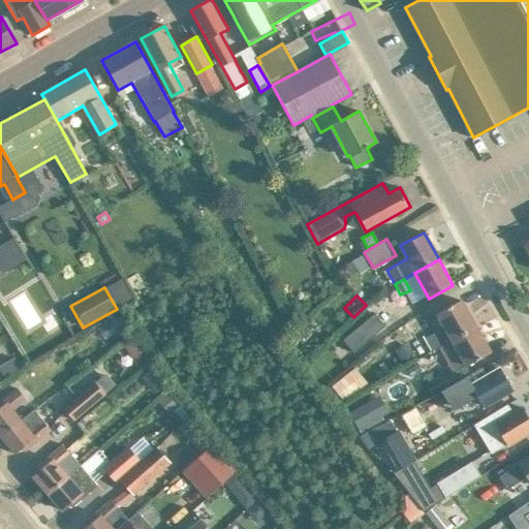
[(461,300),(436,314),(452,340),(475,327),(461,300)]
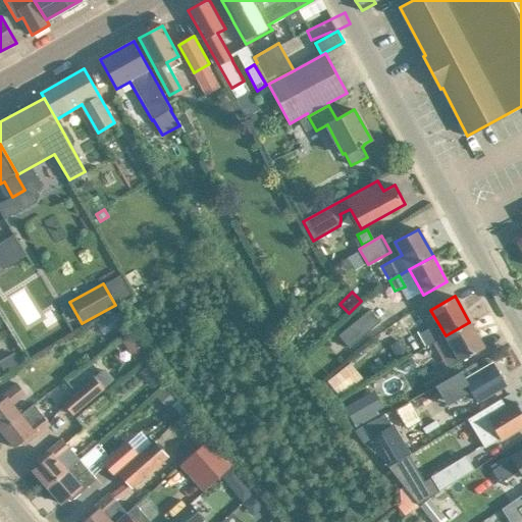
[(349,347),(380,321),(370,308),(338,334),(349,347)]
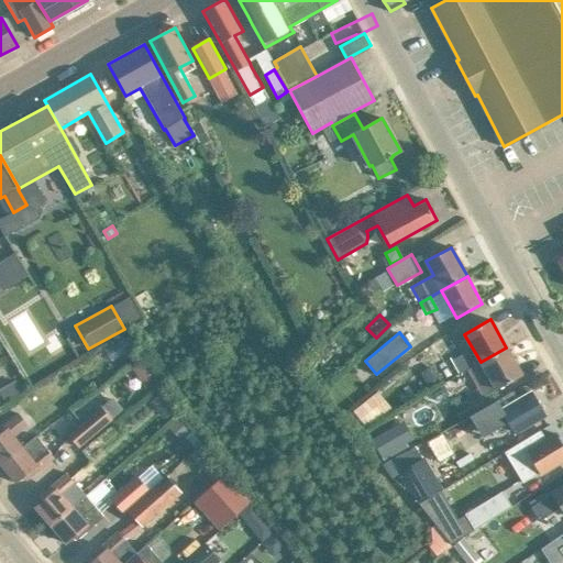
[(506,348),(481,362),(496,390),(521,375),(506,348)]
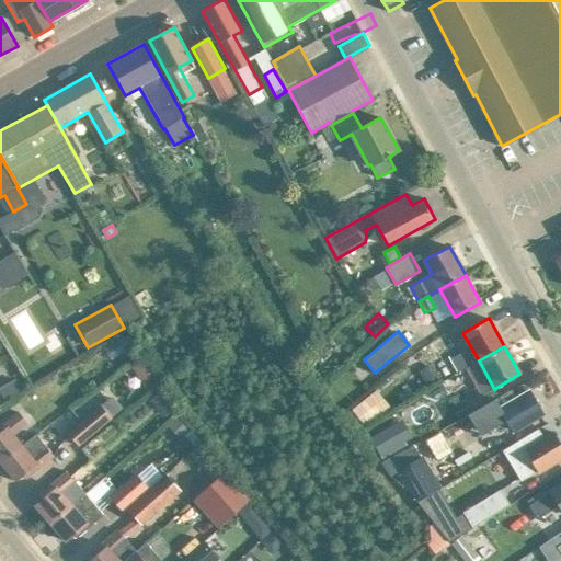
[(449,358),(456,373),(468,366),(460,352),(449,358)]
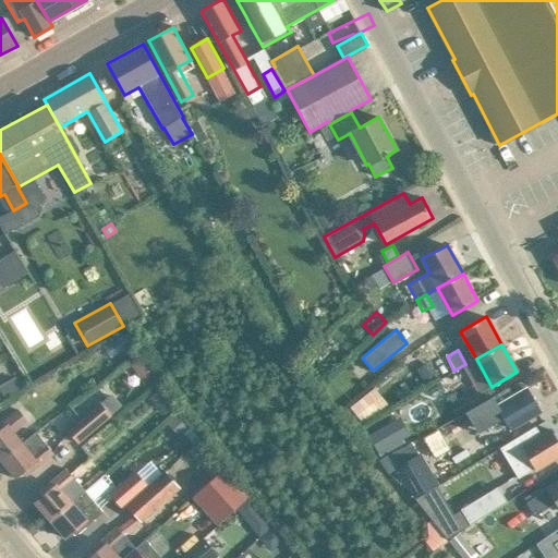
[(429,365),(417,372),(426,386),(437,379),(429,365)]
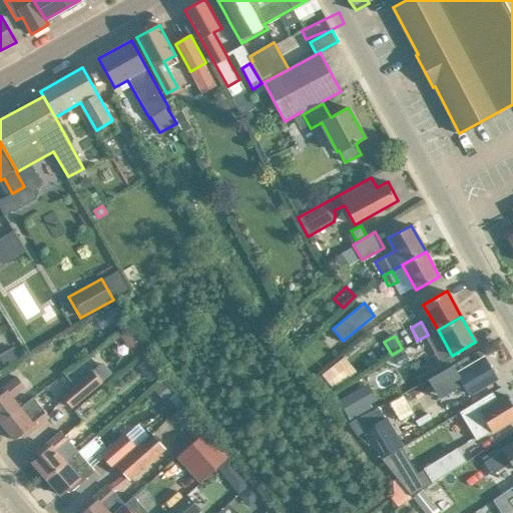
[(472,365),(467,357),(429,379),(440,398),(463,384),(469,394),(497,378),(484,358),(472,365)]
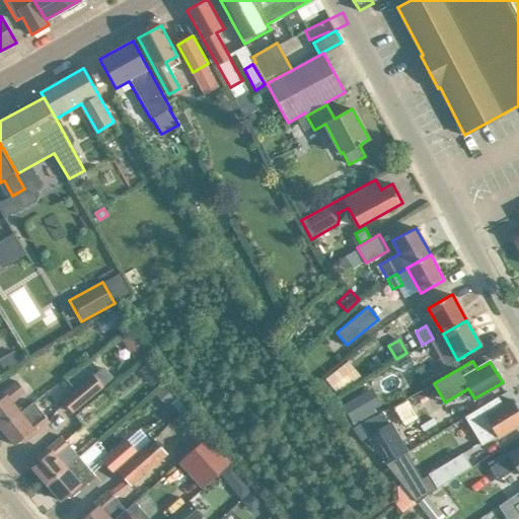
[(147,363),(139,370),(152,385),(160,378),(147,363)]
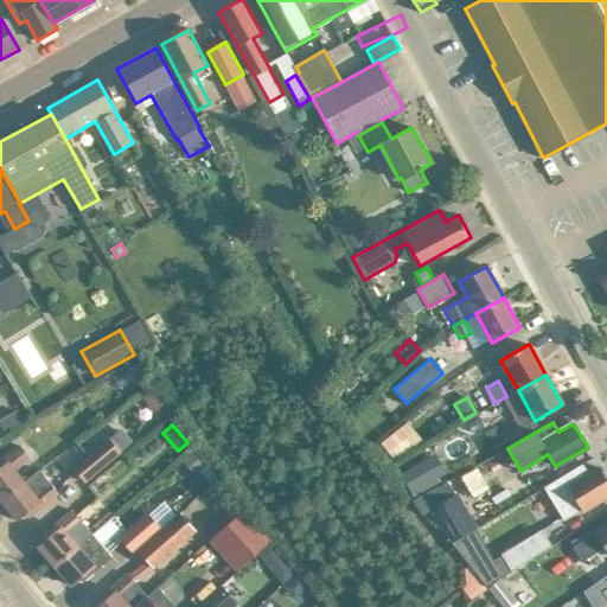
[(121,452),(109,436),(72,467),(84,483),(121,452)]
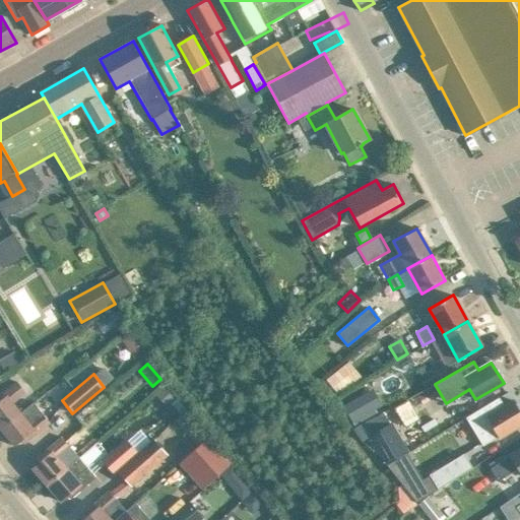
[(0,428),(21,411),(20,411),(13,402),(26,392),(17,381),(0,395),(0,428)]
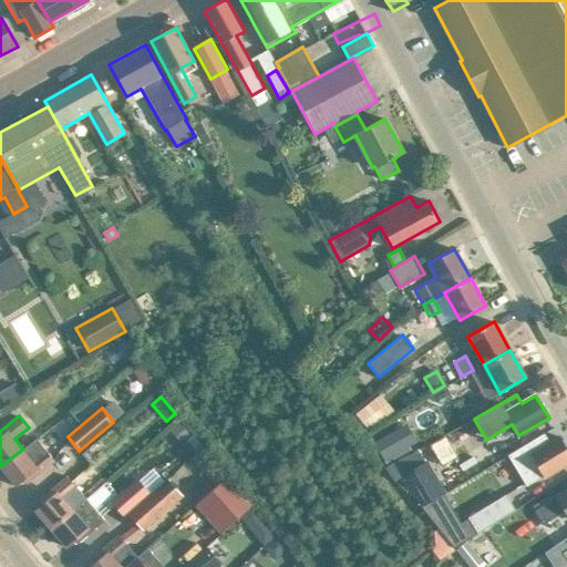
[(420,415),(393,430),(400,442),(426,428),(420,415)]
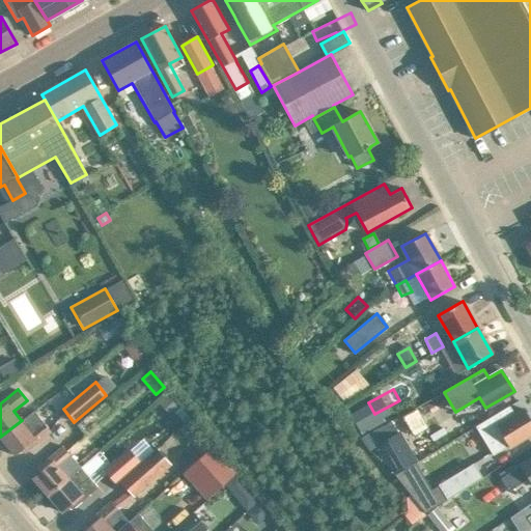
[(169,392),(159,401),(171,415),(174,412),(186,424),(192,419),(193,418),(182,406),(169,392)]
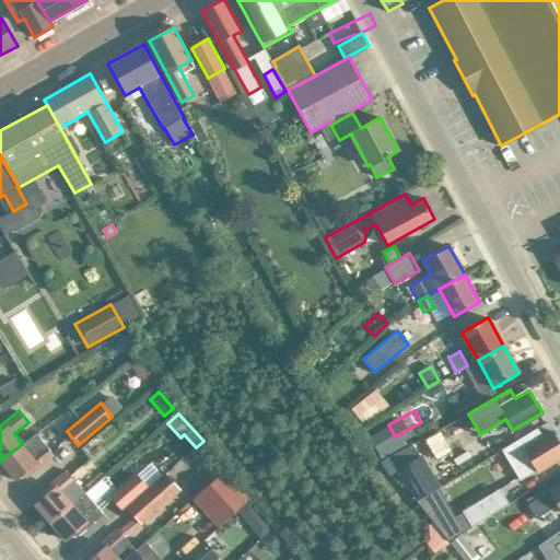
[(559,457),(559,442),(553,431),(541,439),(536,429),(502,450),(521,480),(537,470),(537,471),(559,457)]
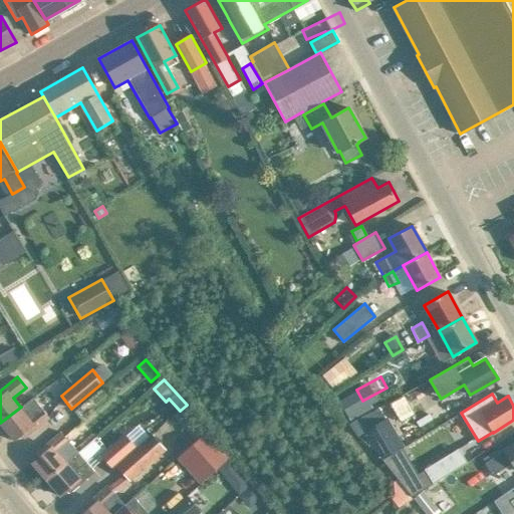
[(403,396),(389,404),(400,422),(414,414),(403,396)]
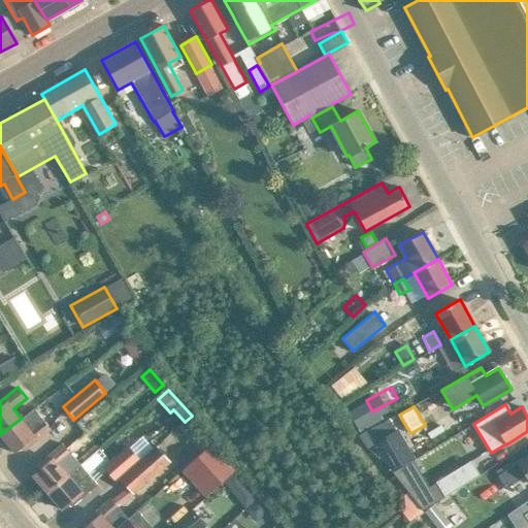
[(22,418),(0,434),(14,453),(22,447),(25,451),(51,429),(33,408),(21,418),(22,418)]
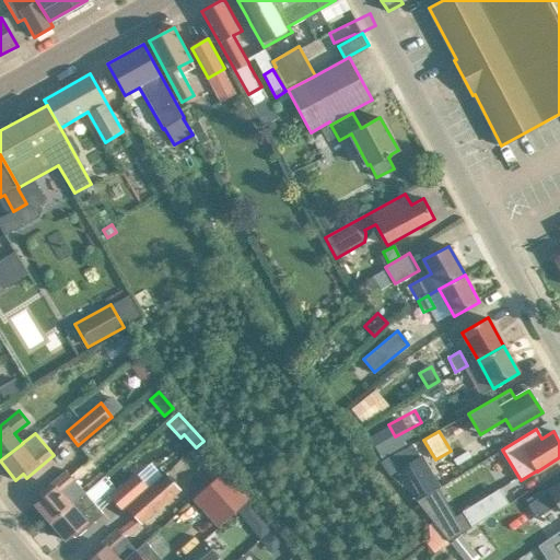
[(228,470),(216,457),(202,442),(196,447),(190,452),(203,468),(216,481),(228,470)]
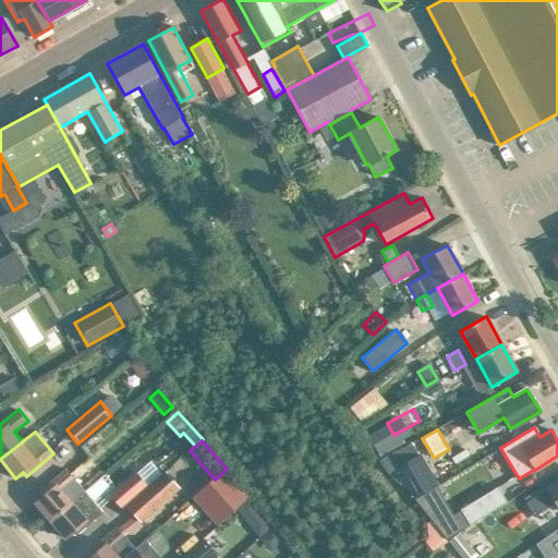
[(396,469),(419,455),(411,441),(405,445),(381,459),(378,461),(388,474),(397,470),(396,469)]
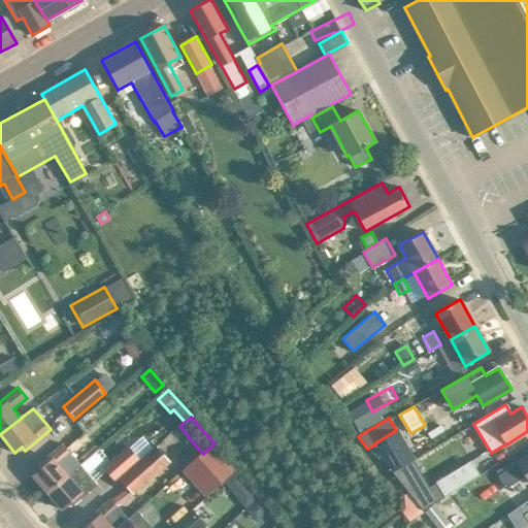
[(375,444),(392,471),(416,458),(398,429),(396,430),(374,443),(375,444)]
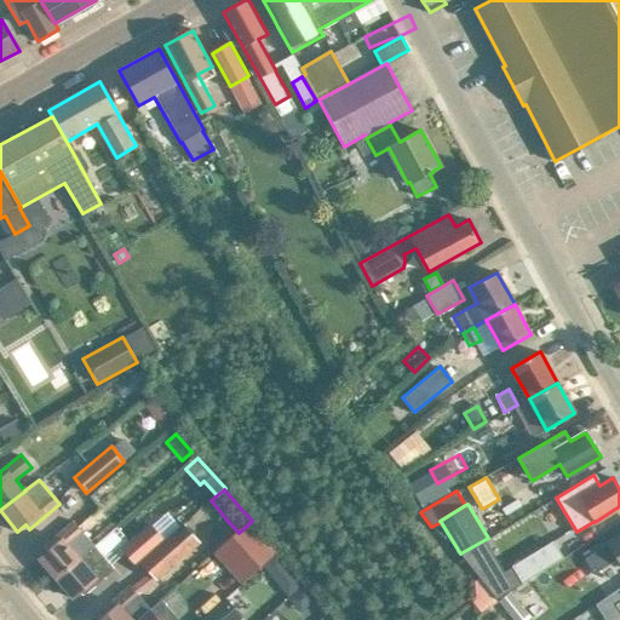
[(56,578),(95,545),(74,521),(44,547),(47,551),(39,557),(56,578)]
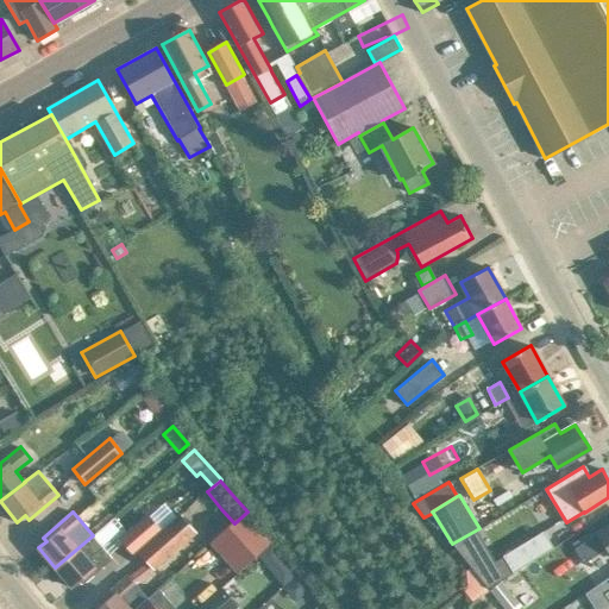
[(274,540),(248,512),(234,523),(209,544),(237,573),(256,557),(271,542),(274,540)]
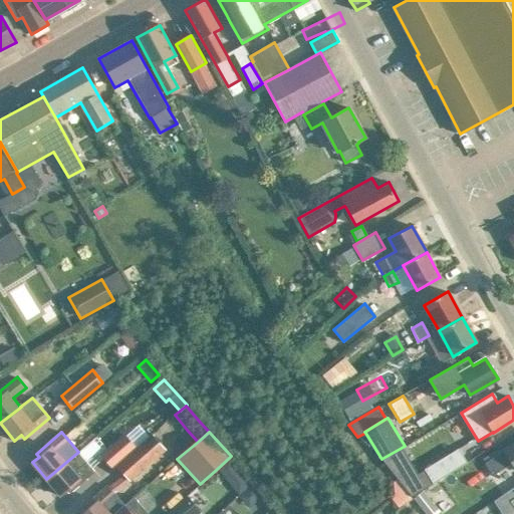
[(124,433),(100,455),(112,468),(137,447),(124,433)]
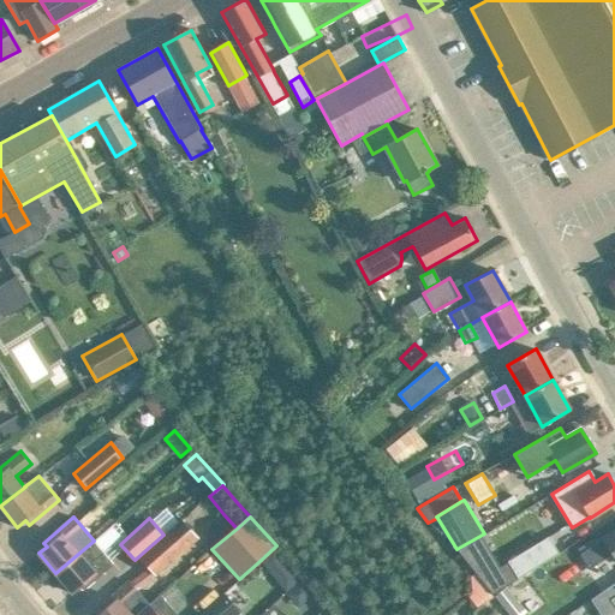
[(156,574),(198,538),(181,520),(141,556),(156,574)]
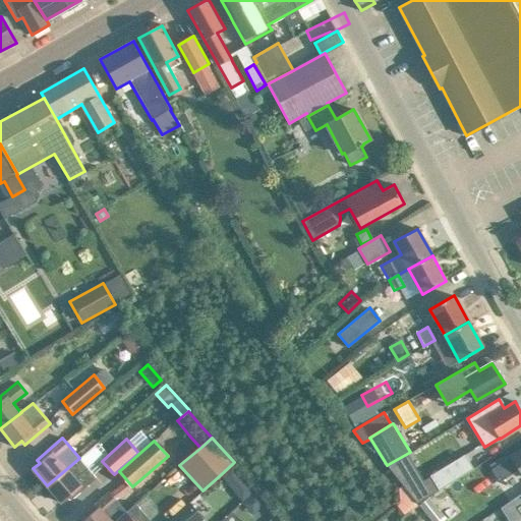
[(520,472),(520,451),(491,470),(500,481),(519,468),(520,472)]
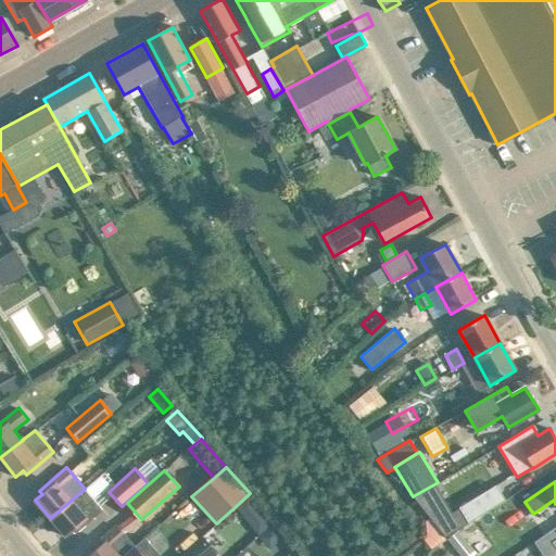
[(451,512),(432,523),(443,538),(468,522),(505,498),(496,484),(459,507),(451,512)]
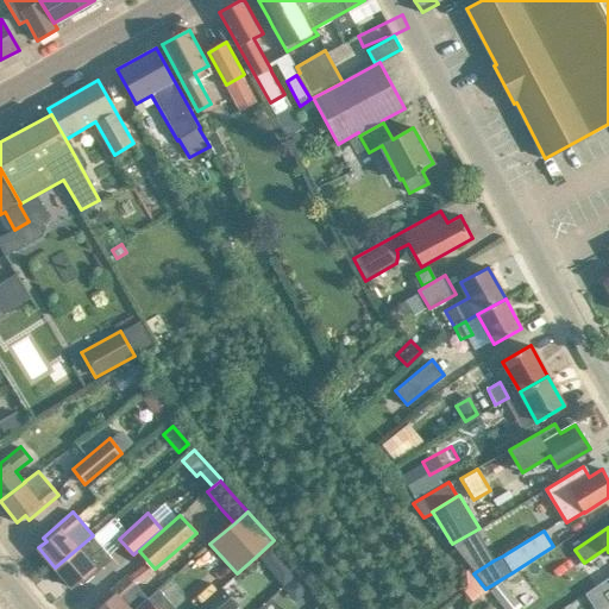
[(113,559),(104,547),(93,535),(55,567),(71,588),(80,581),(83,584),(113,559)]
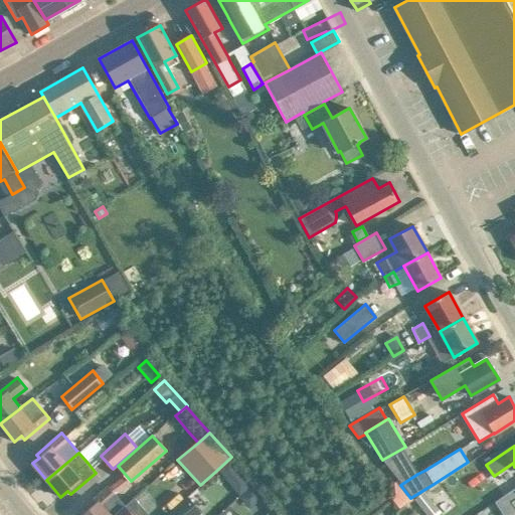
[(240,472),(229,459),(216,471),(222,478),(232,479),(240,472)]
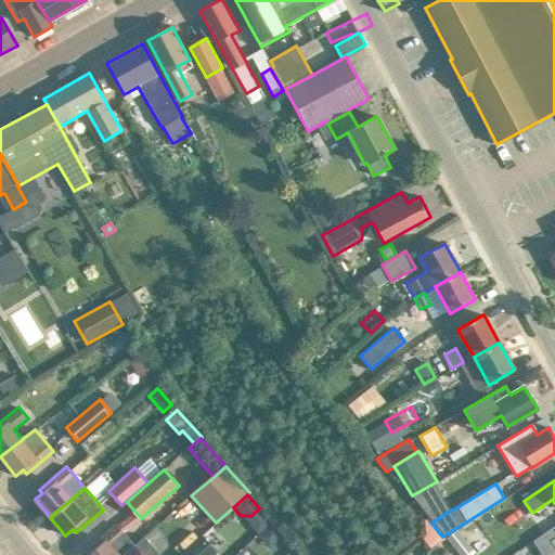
[(92,552),(88,554),(124,554),(134,545),(116,525),(90,549),(92,552)]
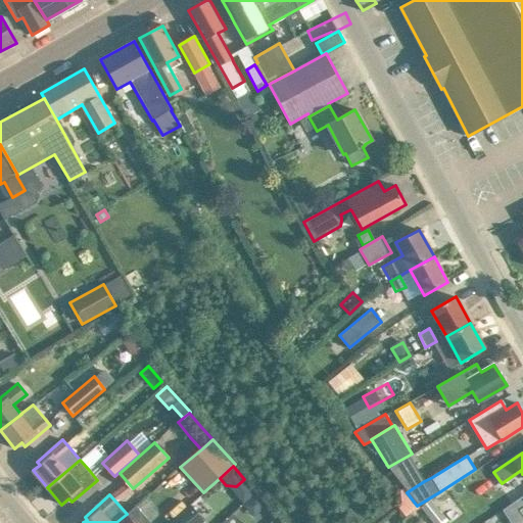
[(191,505),(169,522),(201,522),(205,520),(191,505)]
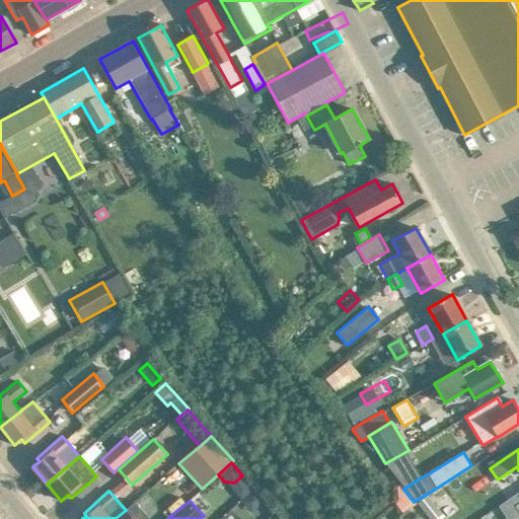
[(126,510),(116,518),(149,518),(150,518),(135,502),(126,510)]
